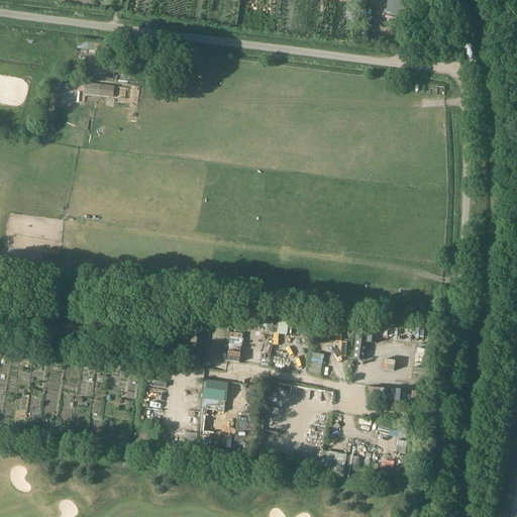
[(115,46),(82,42),(81,49),(98,52),(105,57),(107,53),(115,54),(115,46)]
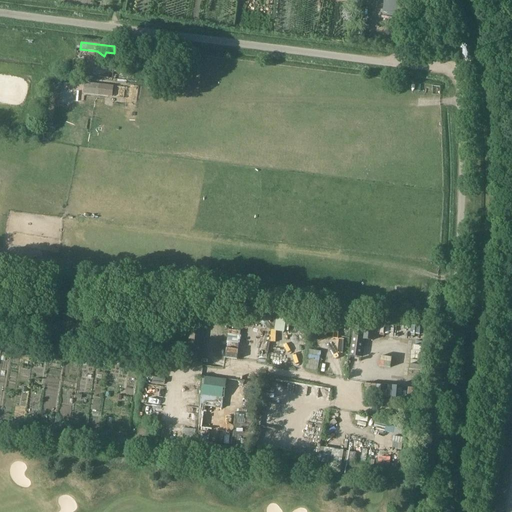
[(126,74),(127,67),(117,65),(116,73),(126,74)]
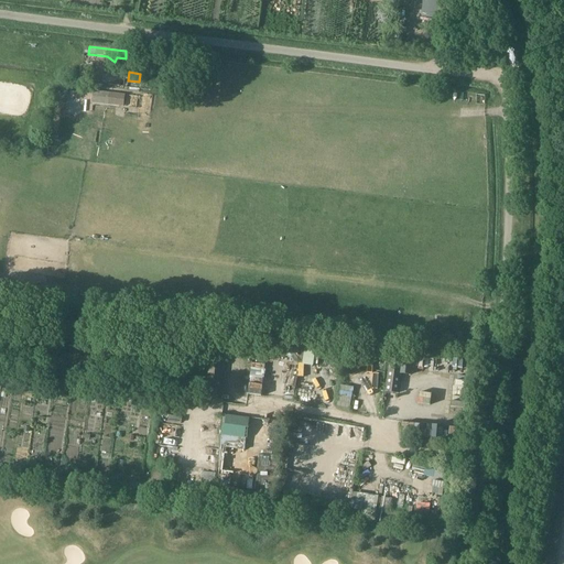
[(107,105),(123,107),(125,95),(108,93),(107,105)]
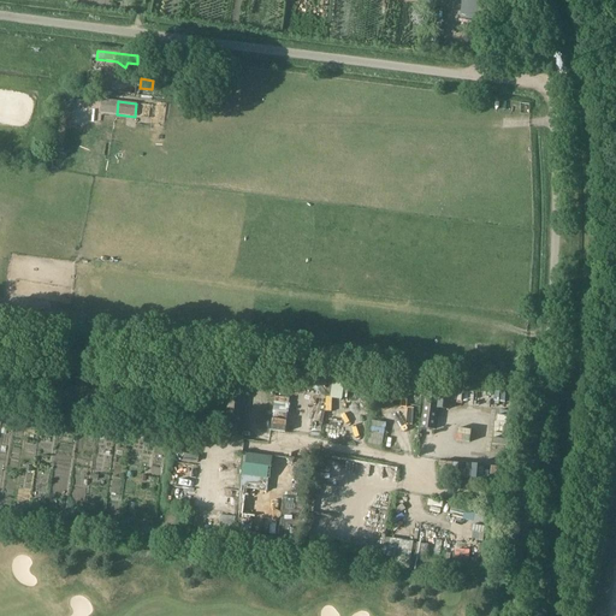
[(297,377),(285,375),(284,389),(296,391),(297,377)]
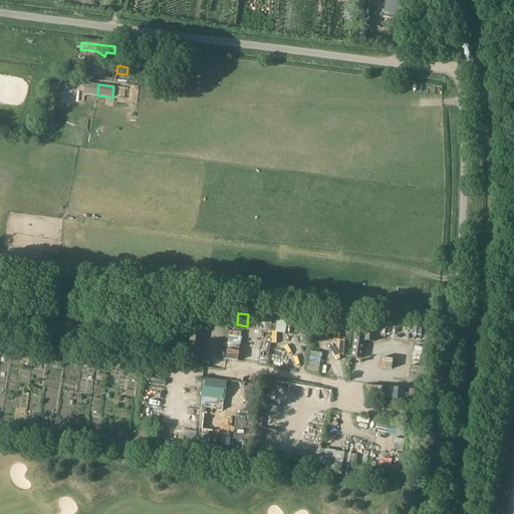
[(278,317),(276,330),(285,331),(287,318),(278,317)]
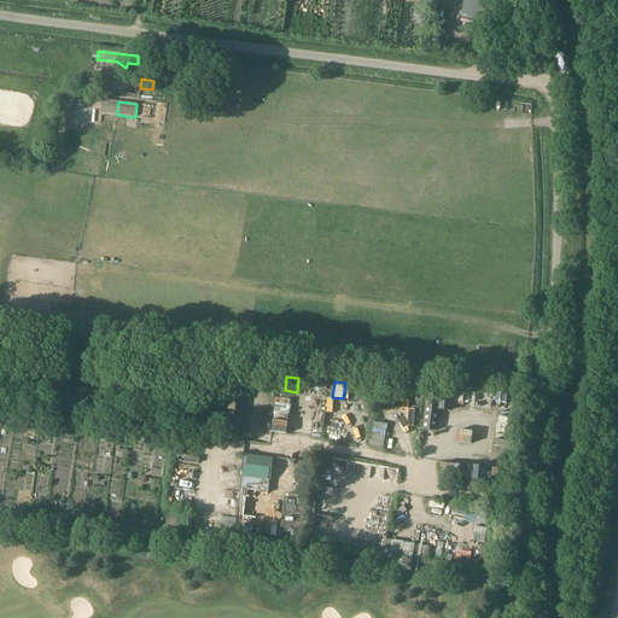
[(244,388),(231,386),(226,418),(240,419),(244,388)]
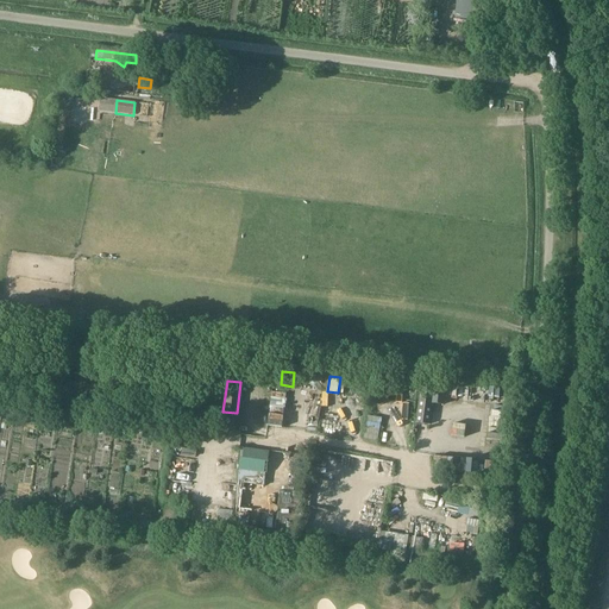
[(429,425),(434,391),(421,389),(416,424),(429,425)]
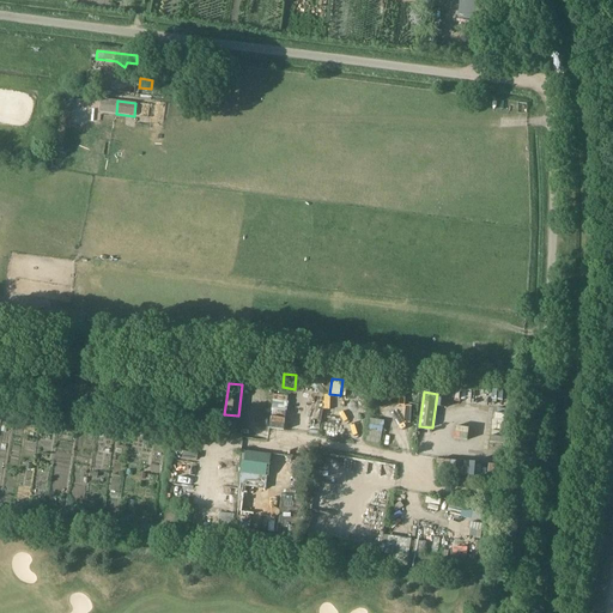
[(384,422),(370,419),(365,442),(380,444),(384,422)]
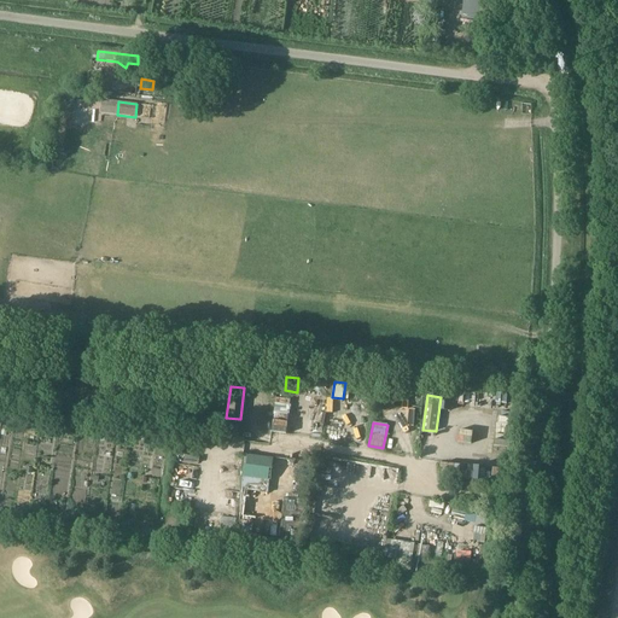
[(180,448),(196,450),(197,439),(187,437),(187,436),(181,435),(180,448)]
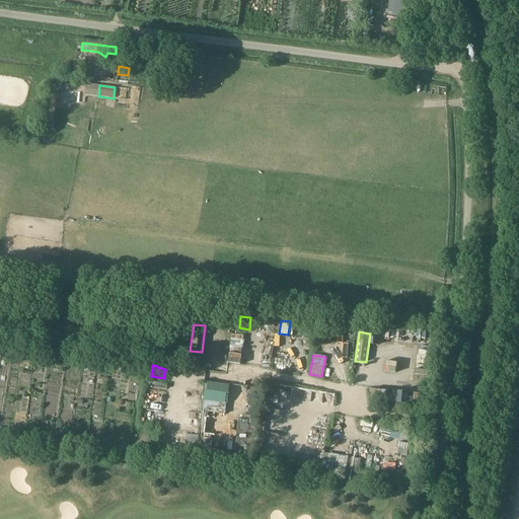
[(203,400),(227,404),(229,385),(205,382),(203,400)]
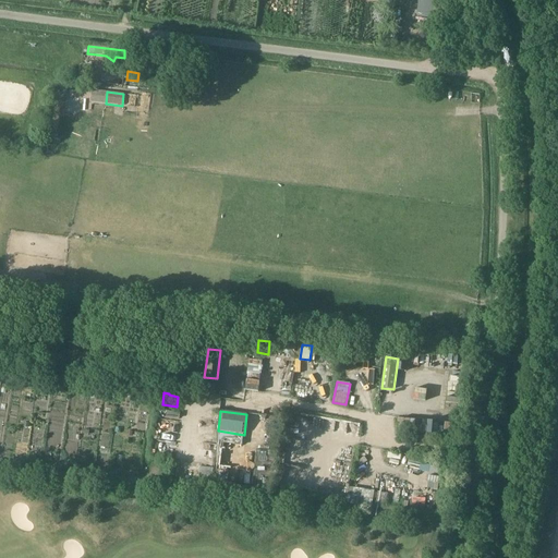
[(361,473),(356,501),(356,502),(370,505),(374,475),(361,473)]
